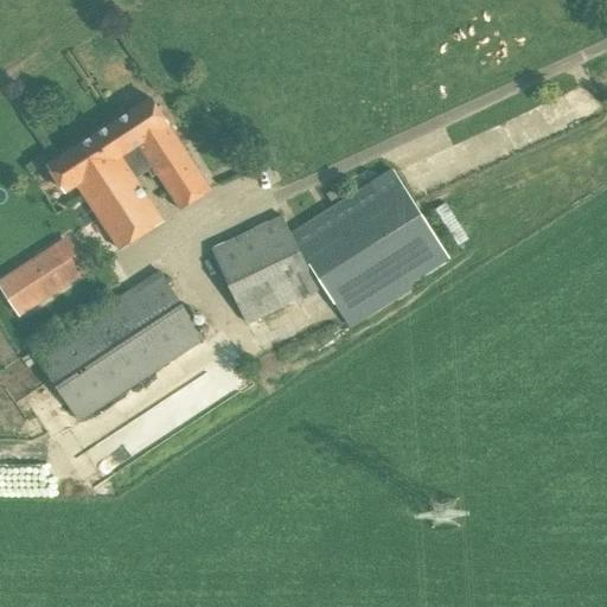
[(103,131),(59,159),(84,197),(117,249),(164,222),(135,179),(147,171),(152,178),(157,174),(180,210),(212,190),(192,159),(151,100),(103,131)]
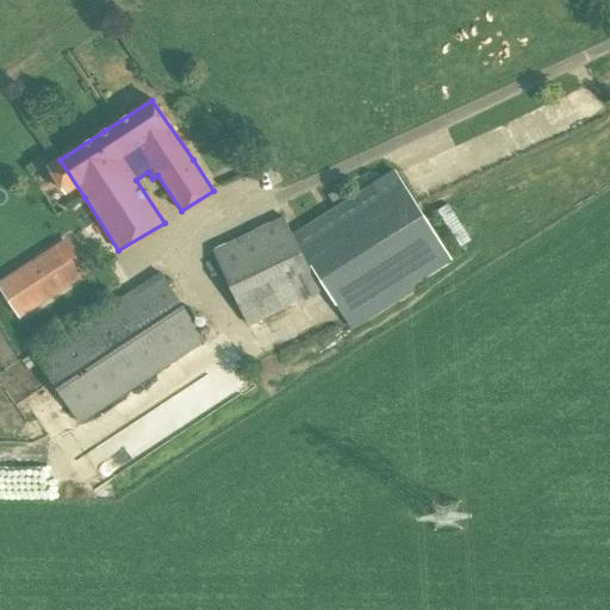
[(394,169),(291,235),(336,305),(396,268),(440,240),(394,169)]
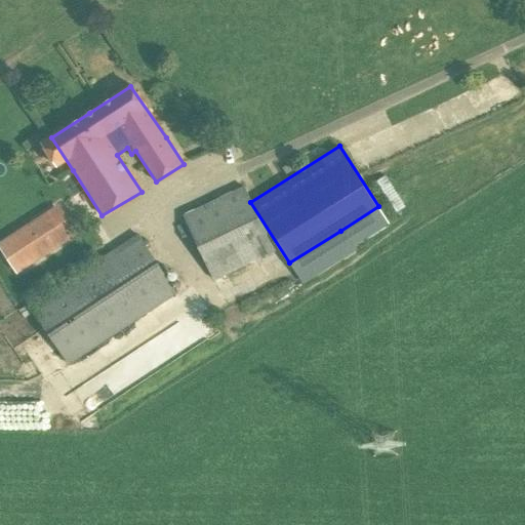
[(215,279),(273,250),(260,226),(261,225),(243,187),(184,215),(202,253),(203,253),(215,279)]
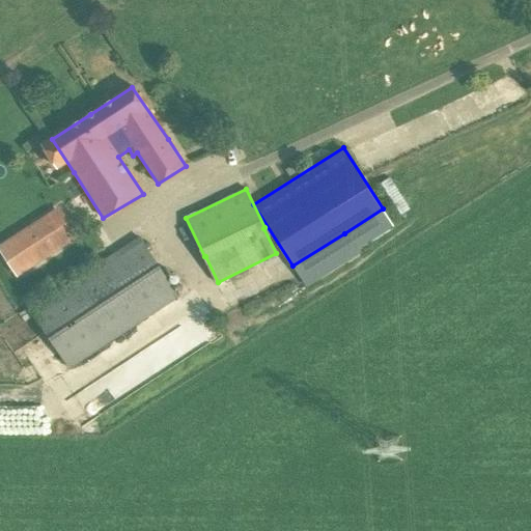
[(0,252),(17,278),(66,245),(47,215),(0,245),(0,252)]
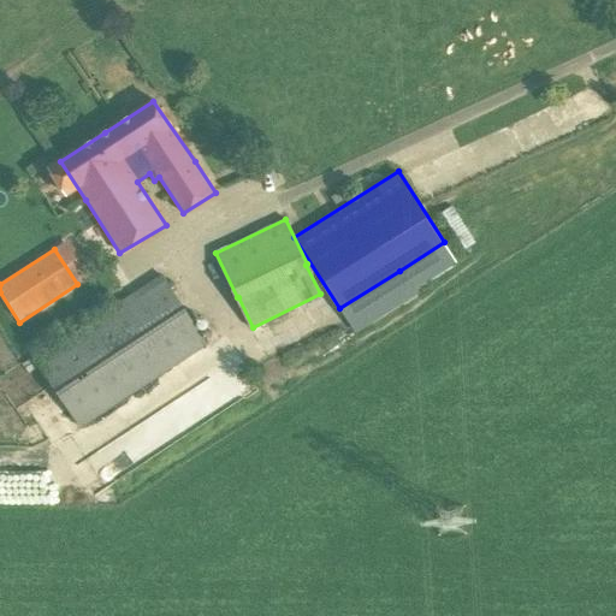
[(81,428),(208,345),(163,274),(35,357),(81,428)]
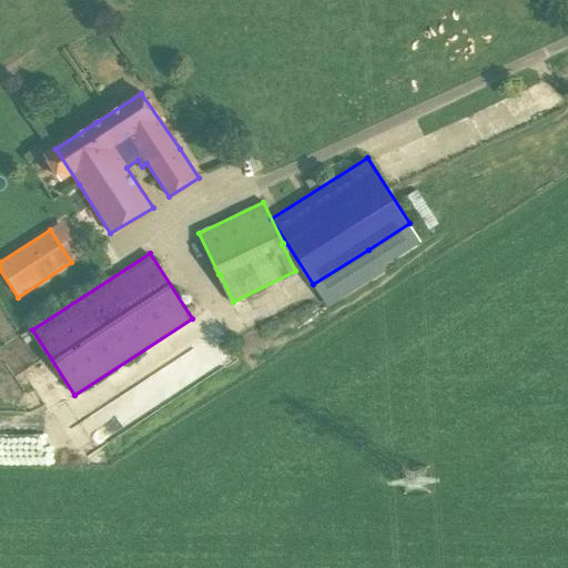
[(219,374),(239,361),(223,335),(202,348),(219,374)]
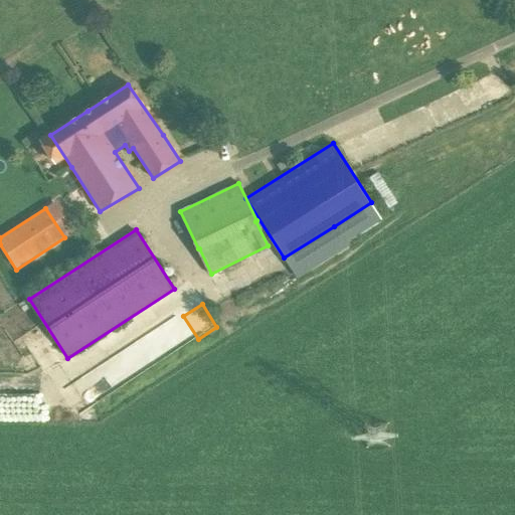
[(87,426),(86,413),(69,414),(69,427),(87,426)]
